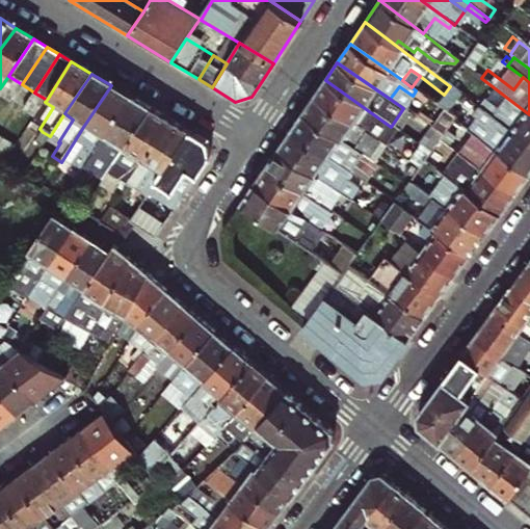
[(0,97),(9,104),(22,84),(8,76),(0,88),(0,97)]
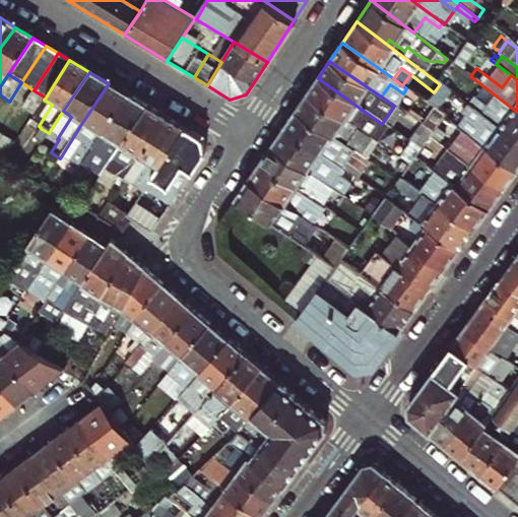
[(383,124),(382,124),(318,78),(307,94),(368,137),(374,128),(379,131),(383,124)]
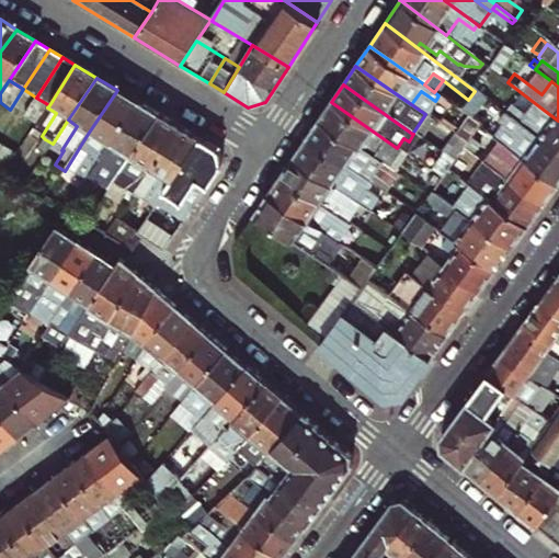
[(91,160),(97,164),(137,103),(117,90),(88,134),(73,157),(65,171),(64,171),(83,184),(86,181),(93,169),(88,166),(91,160)]
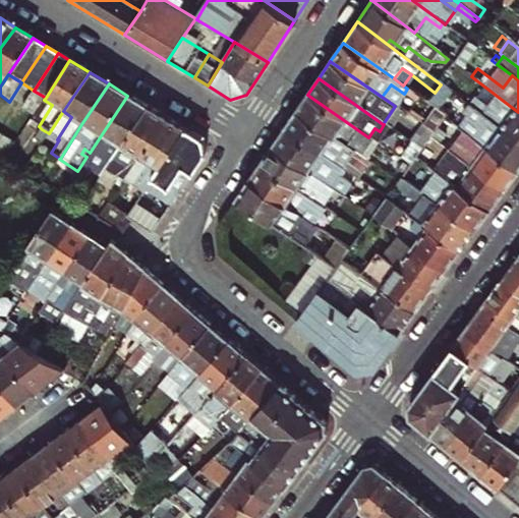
[(382,97),(395,106),(404,94),(391,84),(382,97)]
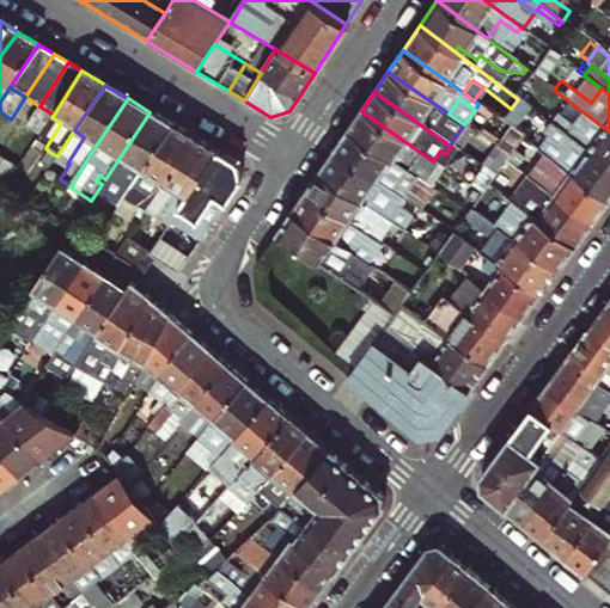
[(510,124),(514,128),(529,106),(518,99),(511,109),(502,120),(510,124)]
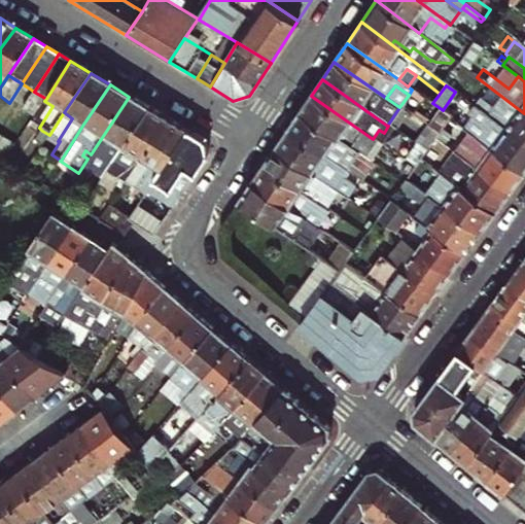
[(22,111),(33,118),(44,101),(46,99),(34,92),(22,111)]
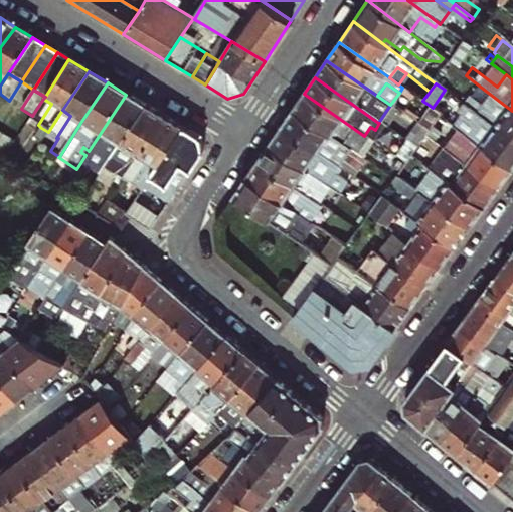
[(370,141),(364,136),(304,94),(293,110),(339,144),(347,133),(358,142),(366,147),(370,141)]
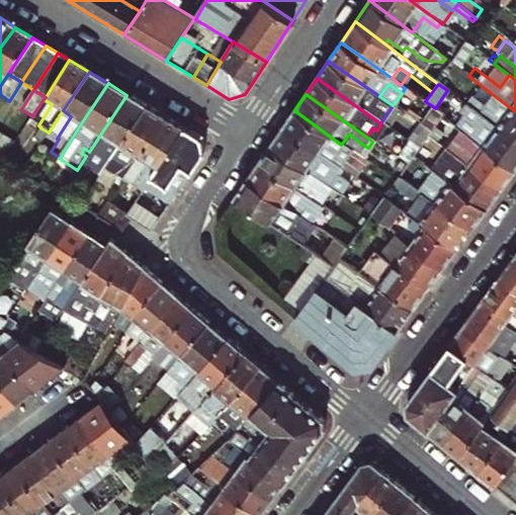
[(515,143),(515,111),(507,105),(498,118),(465,94),(460,101),(464,104),(515,143)]
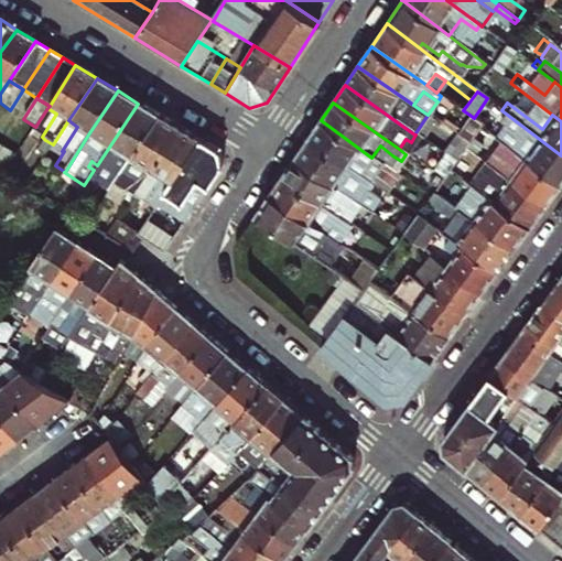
[(105,194),(117,177),(159,116),(138,104),(97,165),(105,170),(93,186),(105,194)]
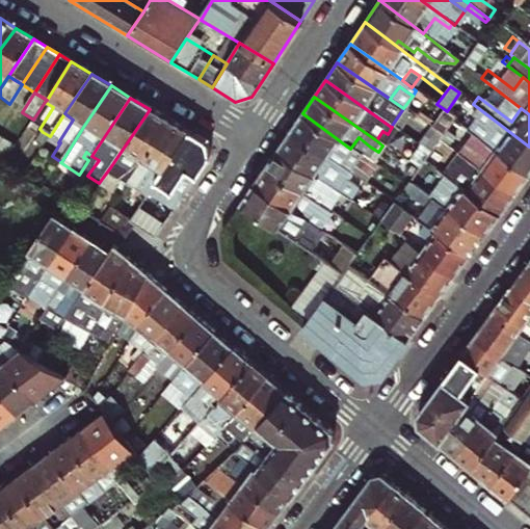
[(31,124),(40,129),(53,107),(45,102),(33,120),(31,124)]
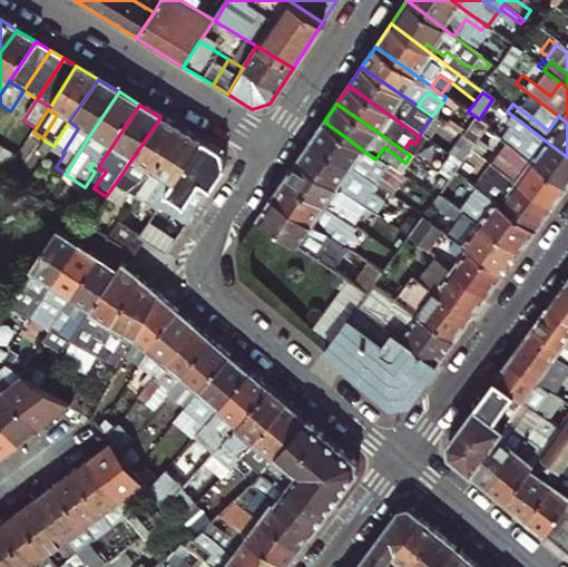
[(565,191),(567,185),(567,157),(511,115),(503,125),(508,128),(499,142),(505,146),(512,152),(565,191)]
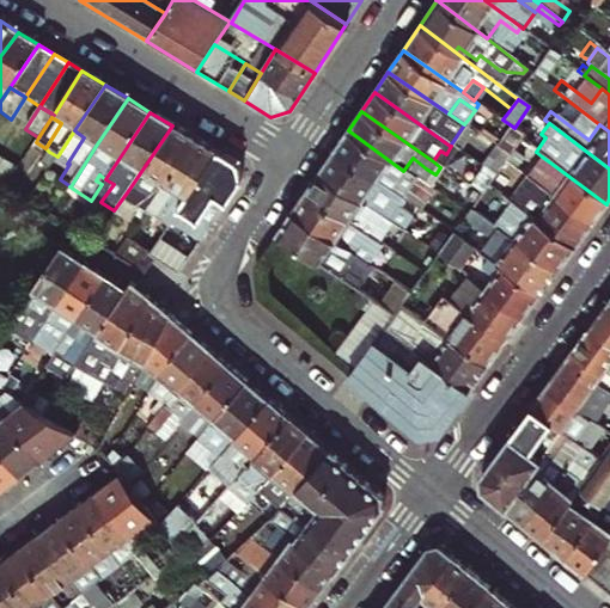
[(513,147),(517,142),(523,134),(514,128),(510,124),(495,145),(508,153),(513,147)]
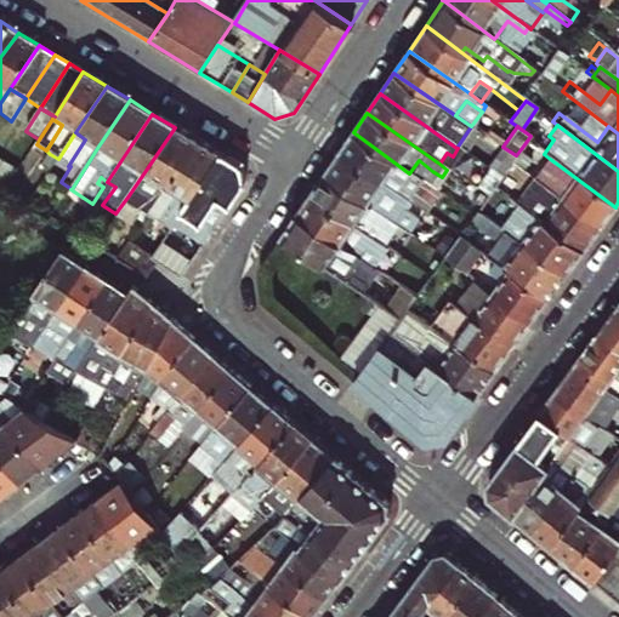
[(149,212),(165,188),(197,141),(175,127),(129,195),(138,201),(126,220),(138,228),(149,212)]
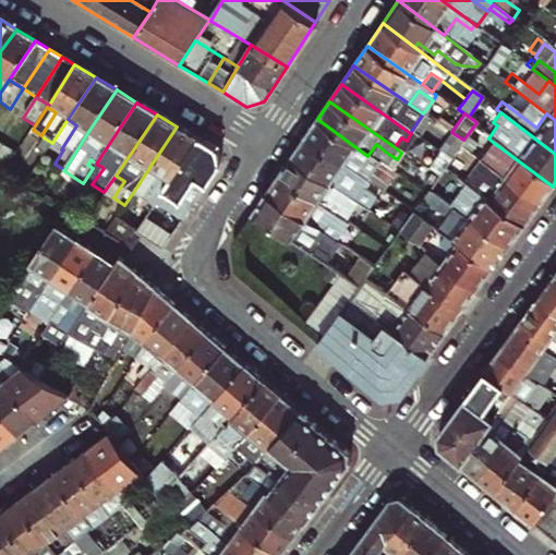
[(52,143),(61,149),(76,125),(68,119),(52,143)]
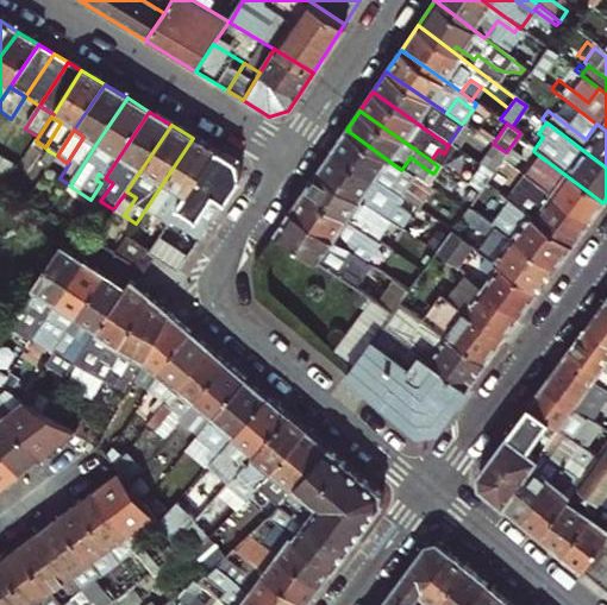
[(415,180),(401,170),(346,130),(332,151),(398,196),(402,188),(413,195),(420,184),(415,180)]
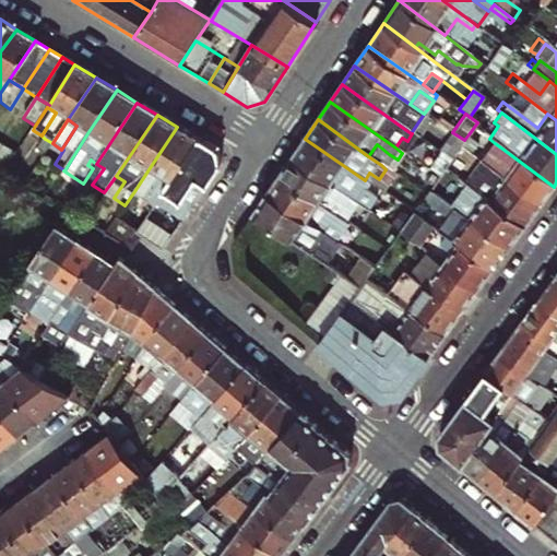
[(144,219),(156,202),(198,140),(177,127),(149,169),(156,175),(142,196),(145,198),(135,213),(144,219)]
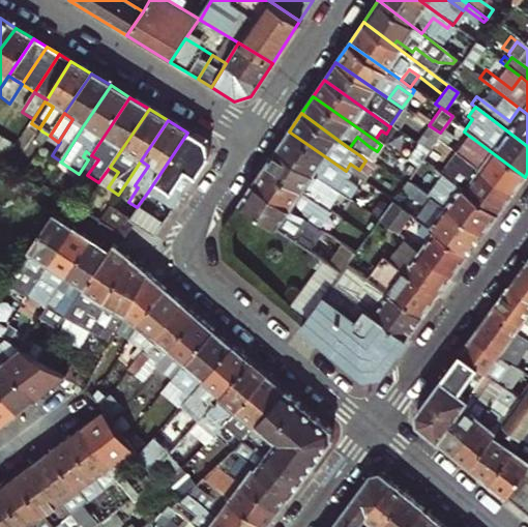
[(444,127),(452,133),(456,128),(447,123),(444,127)]
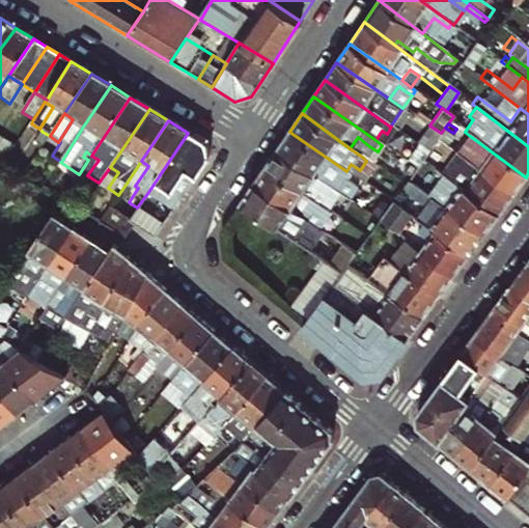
[(430,148),(436,140),(441,133),(429,126),(416,144),(427,151),(430,148)]
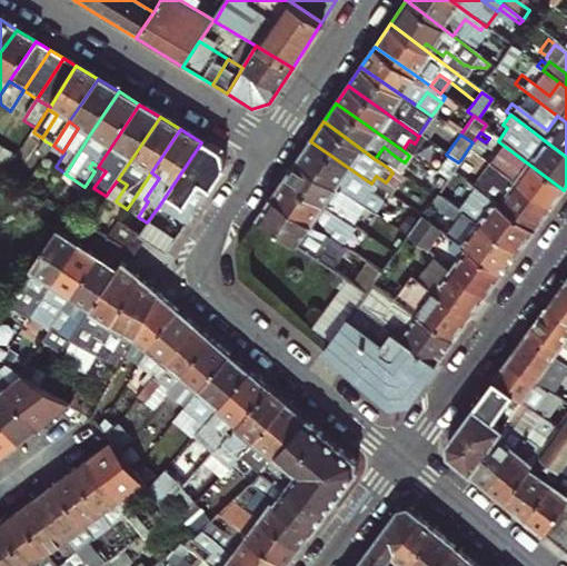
[(37,156),(45,160),(53,146),(46,141),(37,156)]
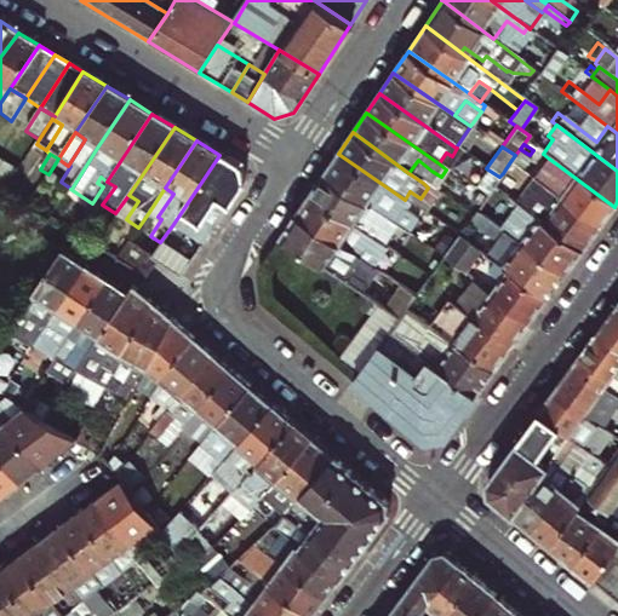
[(415,207),(405,200),(338,154),(324,176),(395,225),(407,235),(423,213),(415,207)]
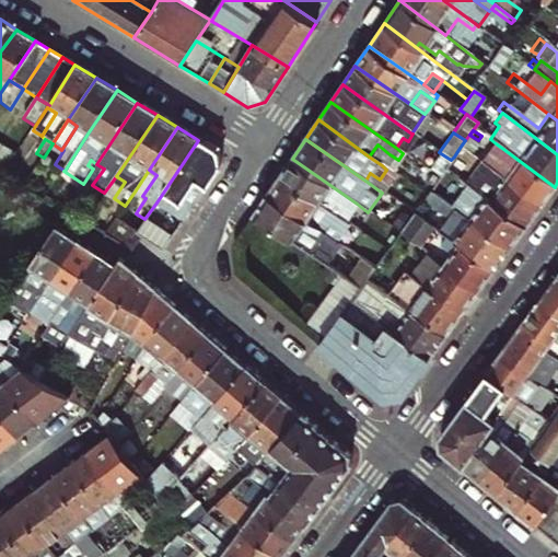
[(184,208),(189,212),(220,166),(216,151),(198,140),(157,202),(178,216),(184,208)]
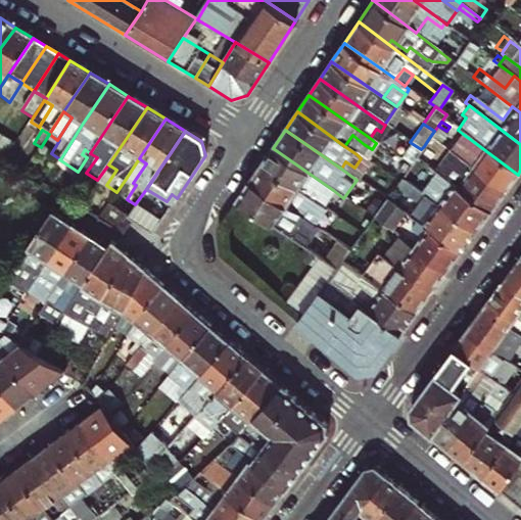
[(504,193),(518,175),(470,139),(463,134),(448,152),(504,193)]
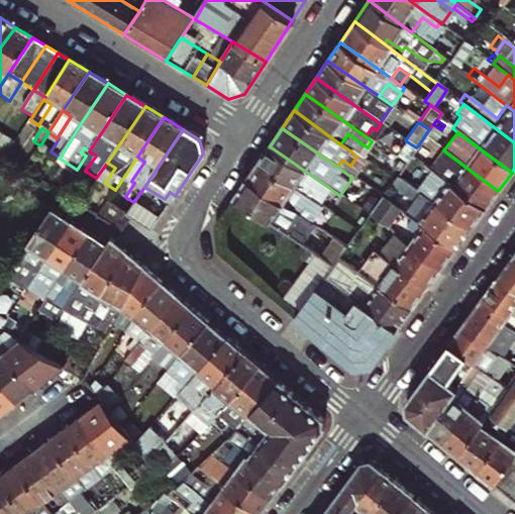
[(340,144),(352,152),(359,142),(348,133),(340,144)]
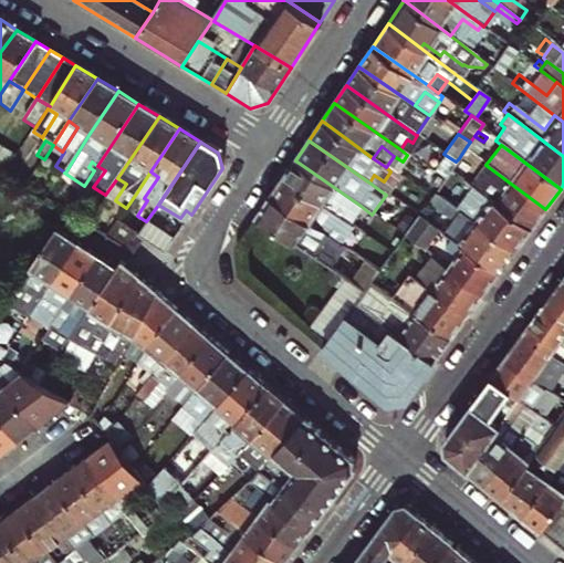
[(0,183),(16,160),(0,149),(0,183)]
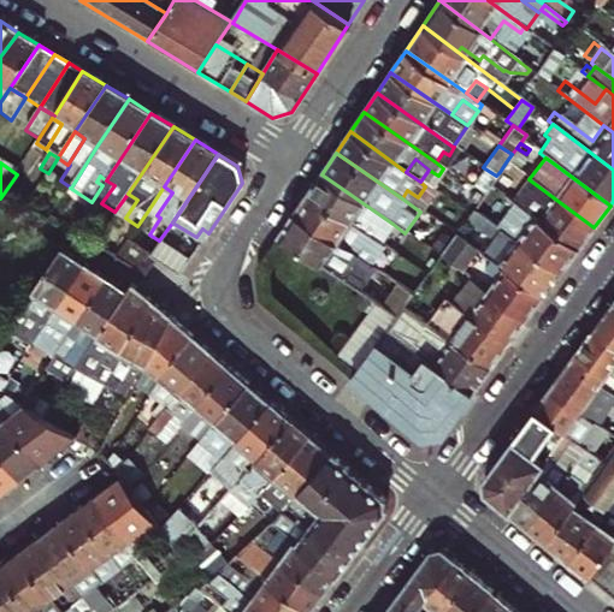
[(577,250),(594,227),(529,179),(506,162),(500,172),(548,208),(537,223),(577,250)]
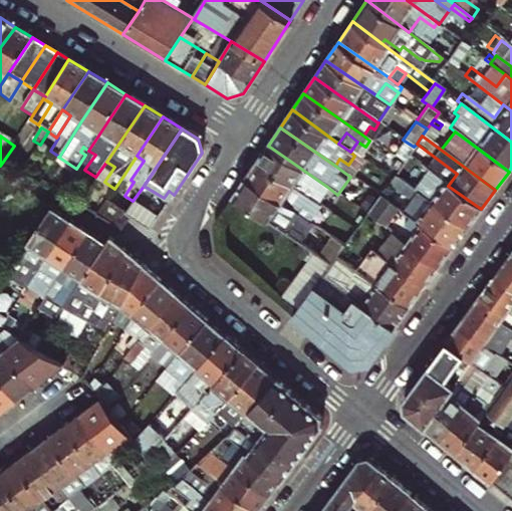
[(402,164),(407,157),(414,147),(403,140),(391,156),(402,164)]
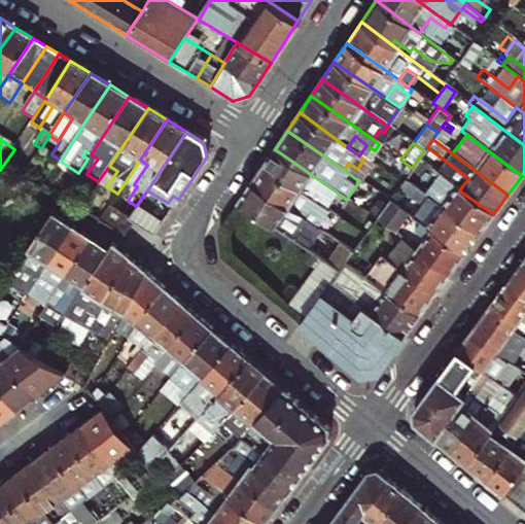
[(323,209),(336,191),(275,149),(263,167),(323,209)]
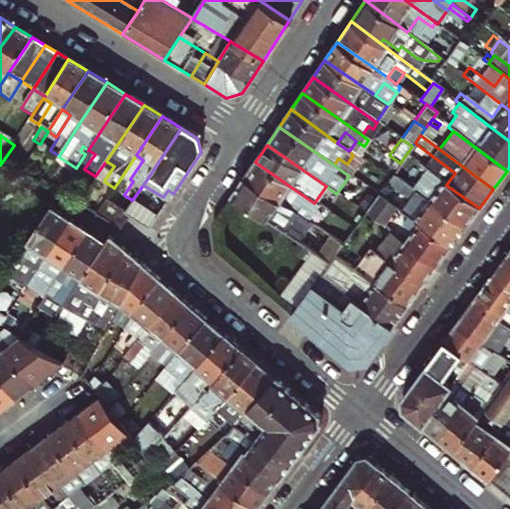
[(78,165),(84,169),(95,154),(88,150),(85,154),(78,165)]
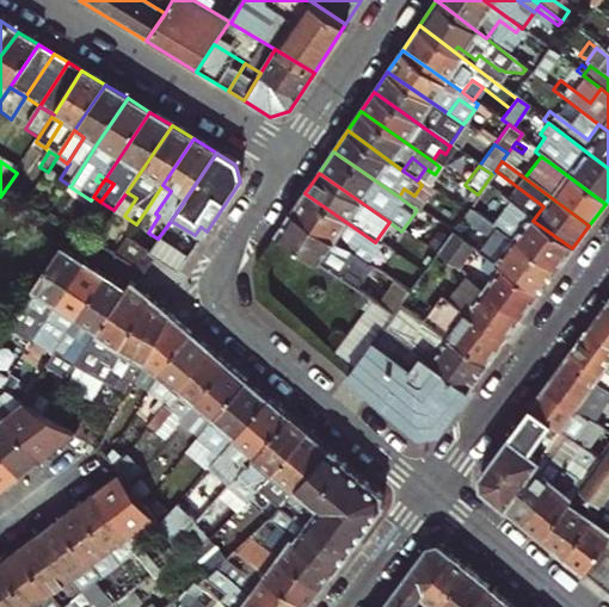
[(147,209),(155,214),(171,191),(162,185),(147,209)]
